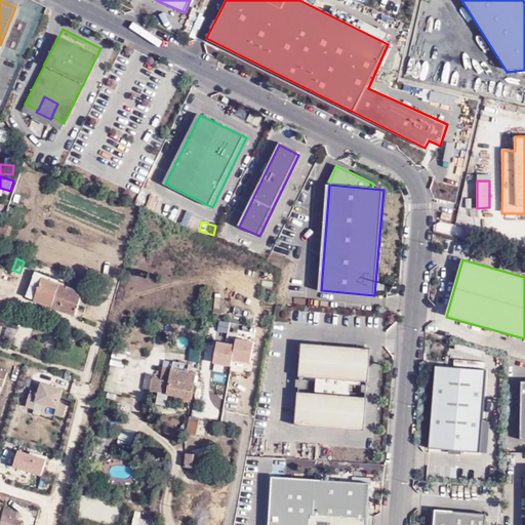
[(55,280),(35,272),(27,297),(52,308),(76,316),(79,305),(86,308),(89,298),(82,296),(83,293),(54,283),(55,280)]
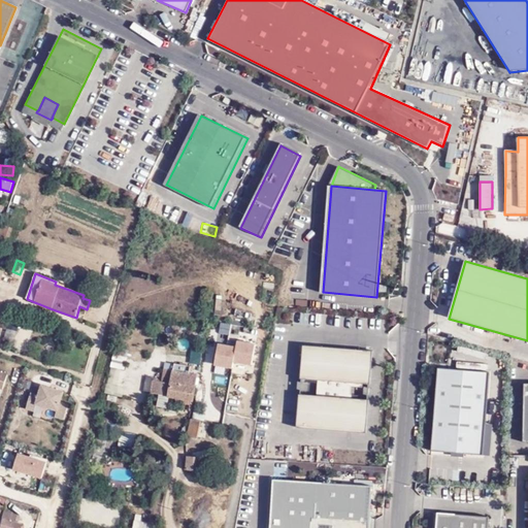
[(237,345),(235,361),(253,365),(256,342),(239,338),(237,345)]
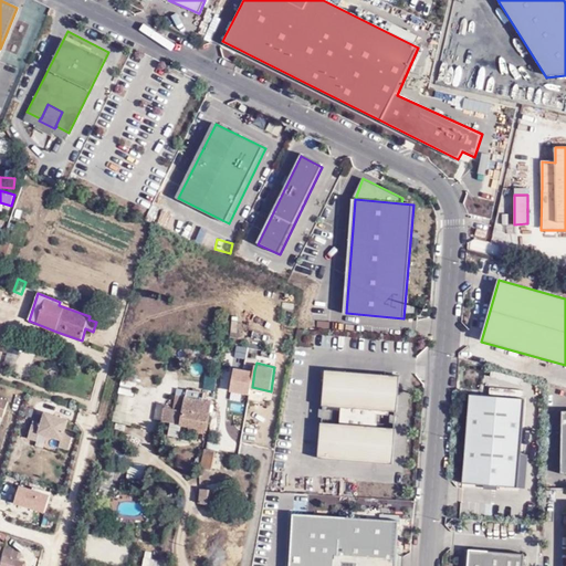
[(254,370),(236,366),(230,390),(251,396),(252,387),(254,370)]
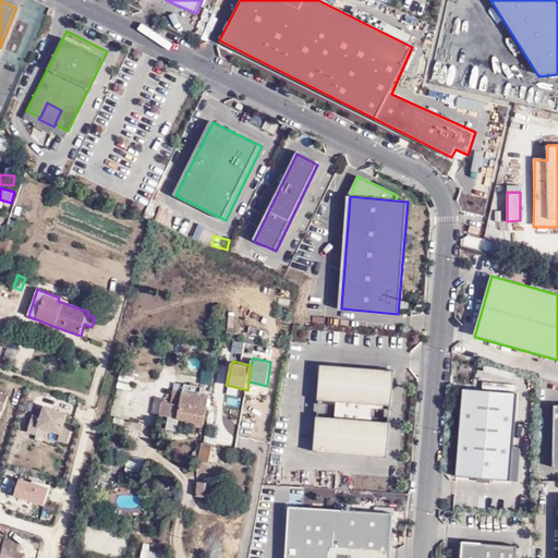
[(392,371),(319,365),(316,400),(319,400),(318,417),(316,417),(313,452),(386,458),(392,371)]
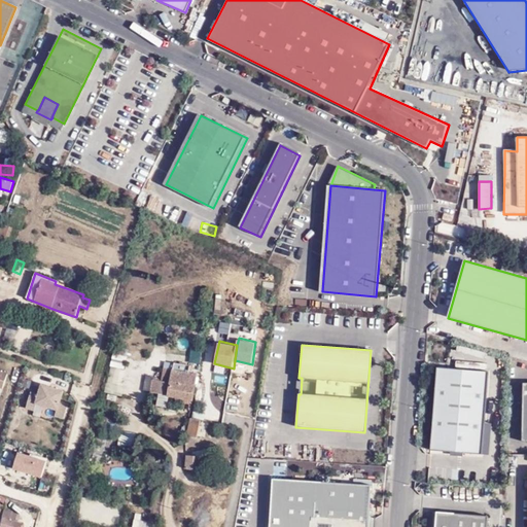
[(164,369),(162,381),(196,387),(198,375),(189,374),(191,366),(174,363),(173,371),(164,369)]
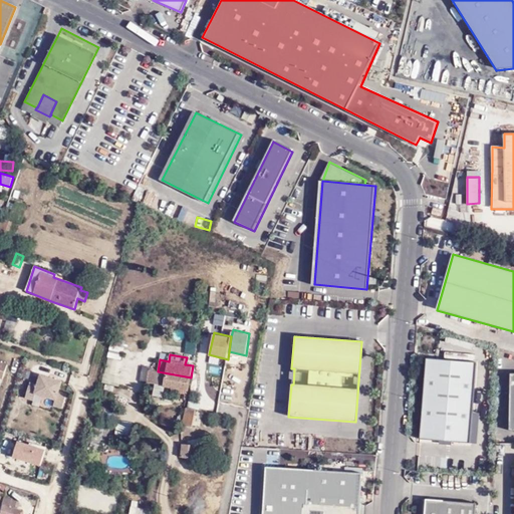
[(475,362),(425,359),(419,440),(469,444),(475,362)]
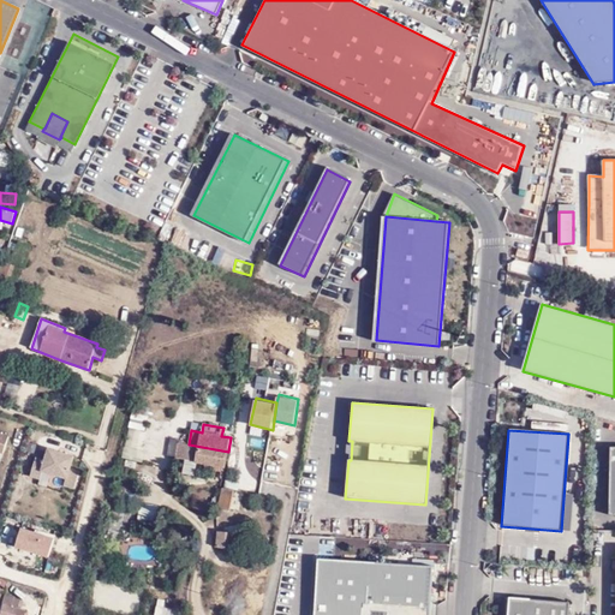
[(228,452),(189,445),(177,442),(174,458),(204,464),(225,466),(228,452)]
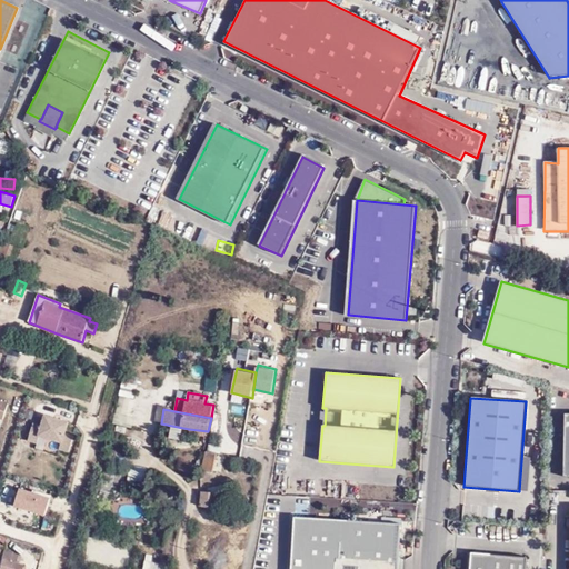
[(65,433),(69,422),(46,416),(42,426),(33,423),(28,440),(38,443),(40,436),(61,442),(59,449),(69,452),(75,437),(65,433)]
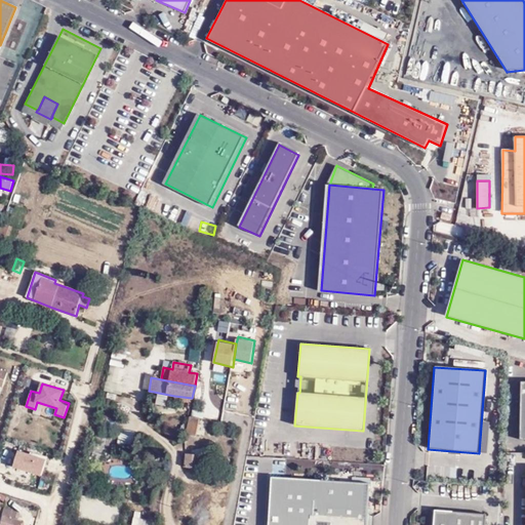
[(190,422),(187,434),(196,436),(200,419),(191,416),(190,422)]
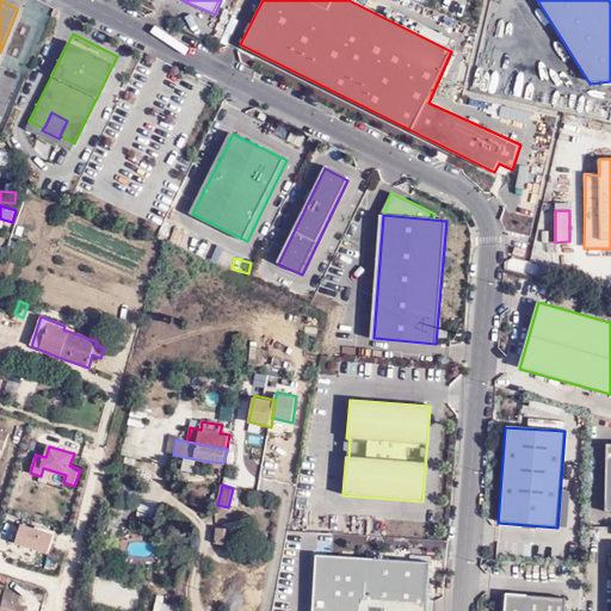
[(139,517),(158,517),(158,500),(139,499),(139,517)]
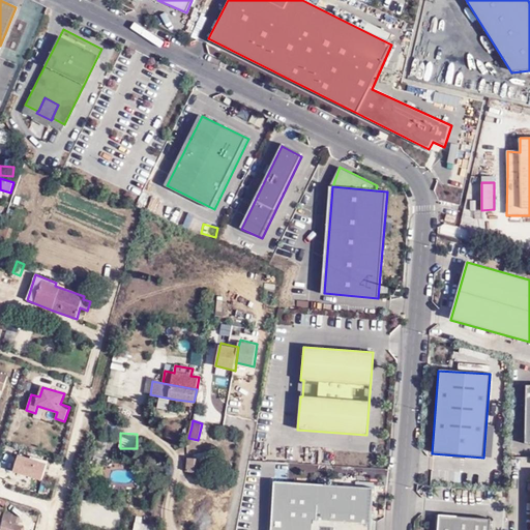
[(46,462),(20,453),(15,471),(40,479),(46,462)]
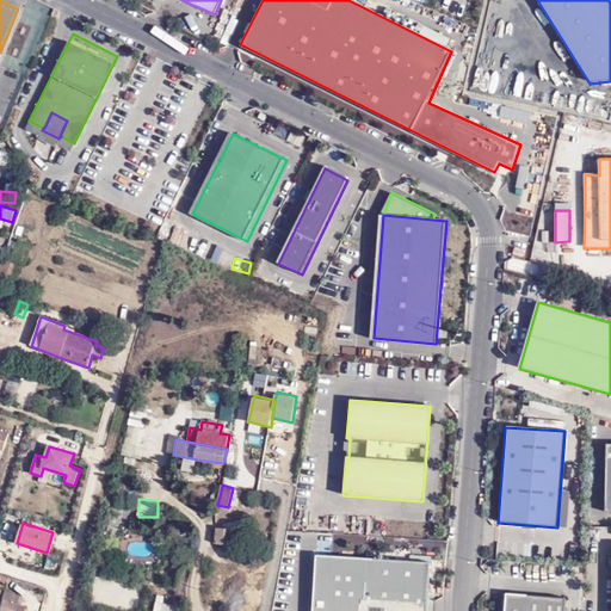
[(232,547),(234,530),(217,529),(216,544),(232,547)]
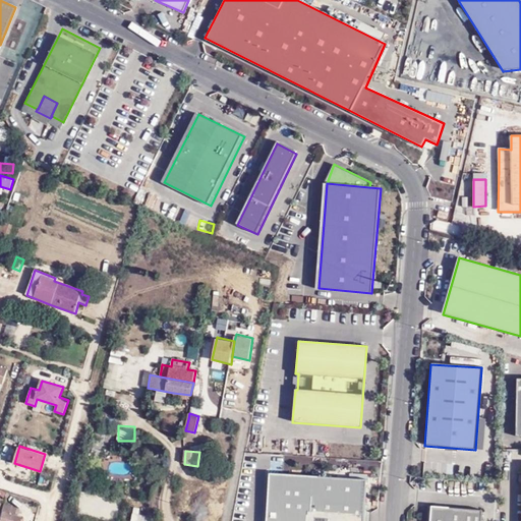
[(208,453),(199,452),(197,466),(207,466),(208,453)]
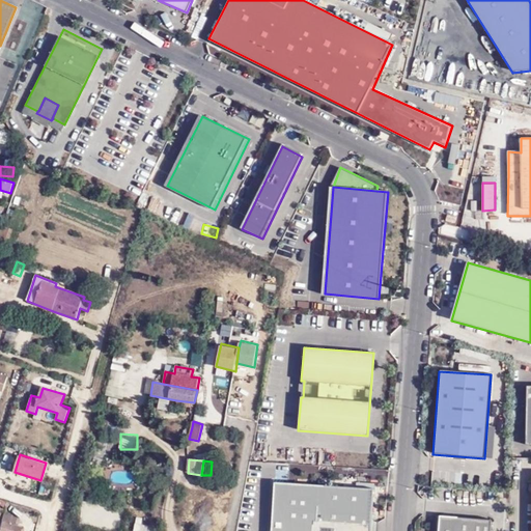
[(376,491),(277,484),(274,530),(373,530),(374,526),(376,491)]
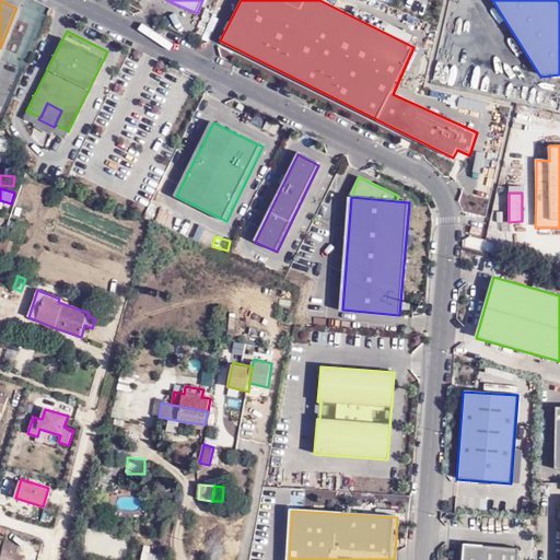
[(15,555),(18,547),(3,543),(1,550),(0,552),(0,559),(22,559),(23,557),(15,555)]
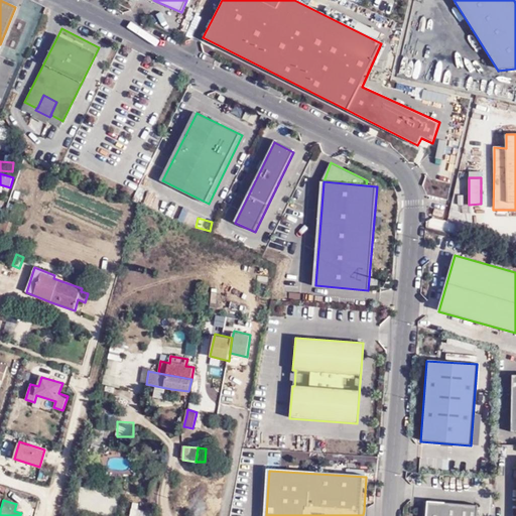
[(477,515),(478,505),(428,501),(426,515),(477,515)]
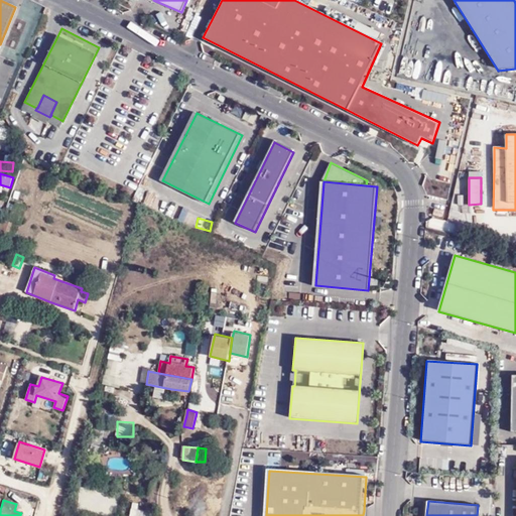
[(144,515),(146,508),(132,504),(129,515),(144,515)]
